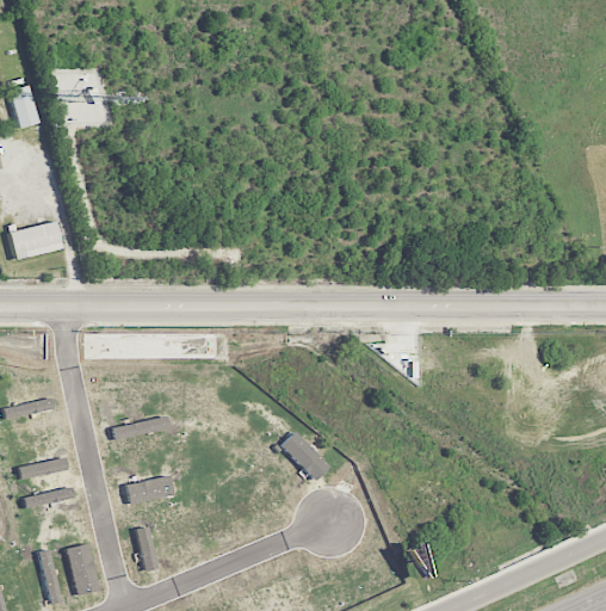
[(41,123),(31,86),(11,91),(22,129),(41,123)]
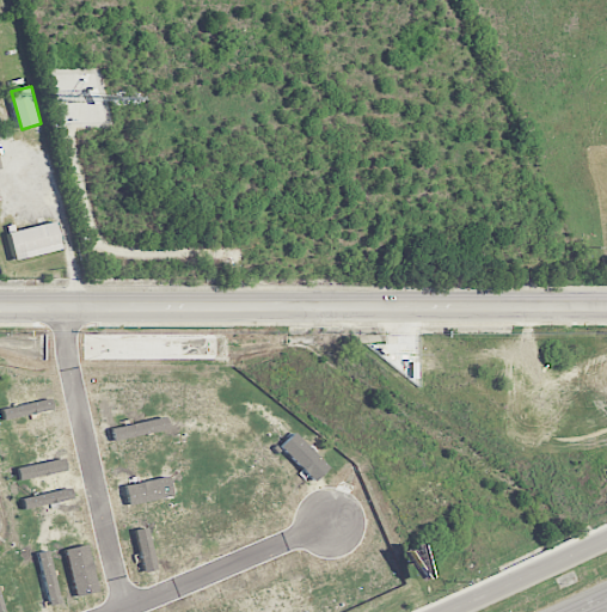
[(66,246),(60,221),(11,233),(17,258),(66,246)]
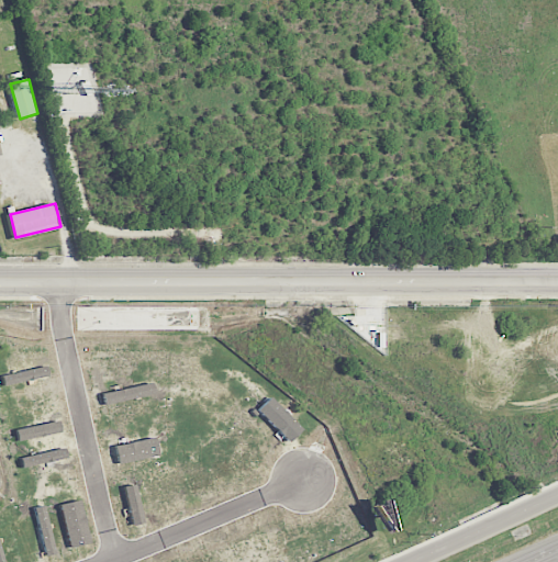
[(17,430),(60,420),(64,431),(20,441),(17,430)]
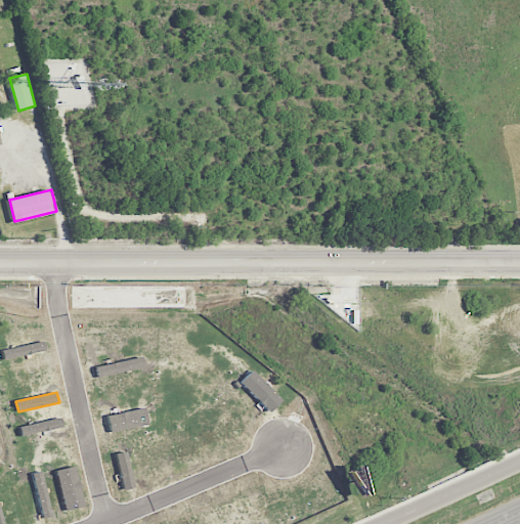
[(20,427),(62,418),(63,427),(52,430),(53,434),(47,435),(46,431),(23,436),(20,427)]
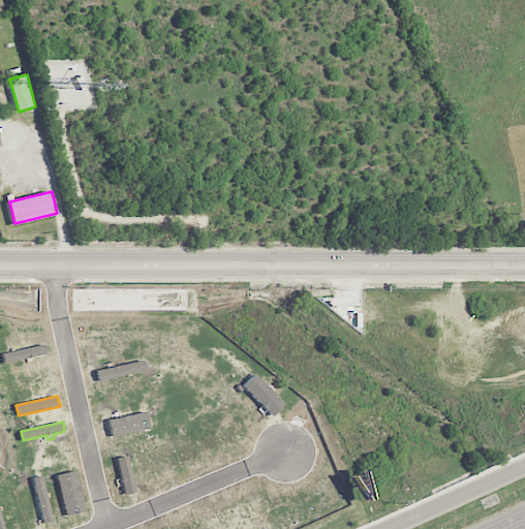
[(58,475),(78,470),(88,510),(68,516),(58,475)]
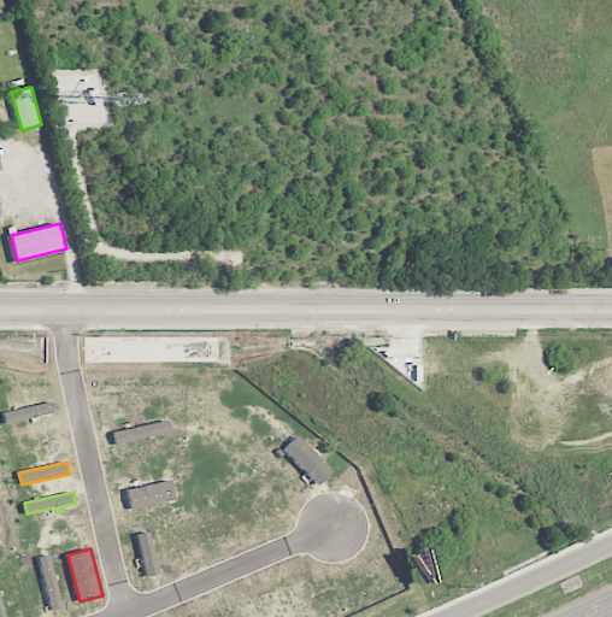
[(40,557),(51,554),(65,607),(53,611),(40,557)]
